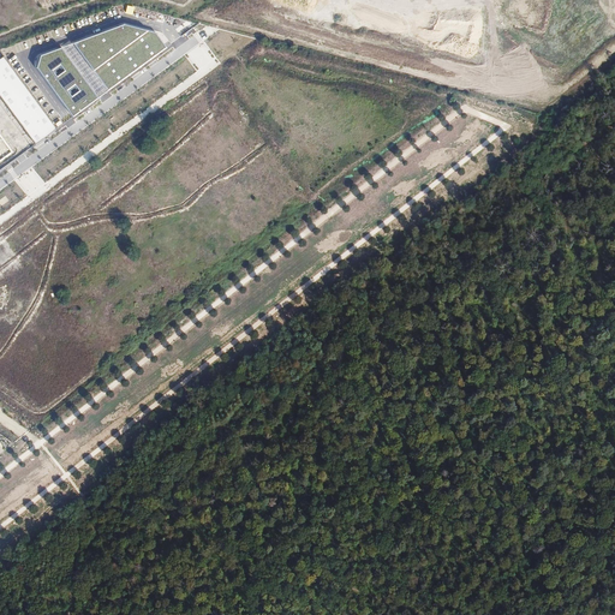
[(155,31),(124,24),(41,54),(36,69),(73,117),(166,48),(155,31)]
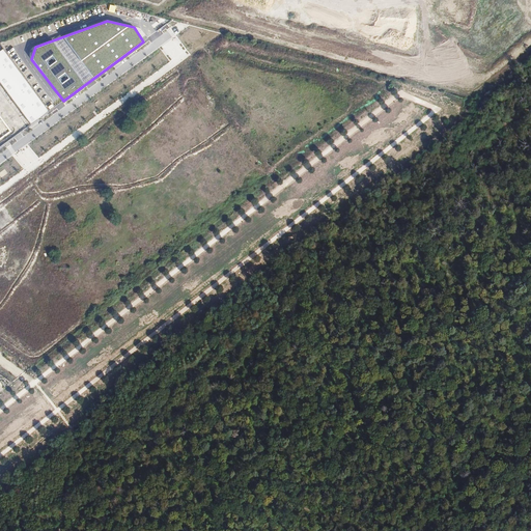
[(49,111),(3,49),(0,51),(0,82),(31,123),(49,111)]
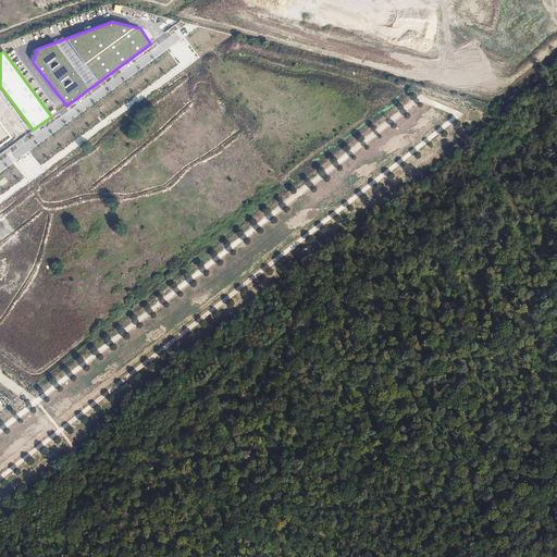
[(24,269),(32,264),(20,244),(12,248),(24,269)]
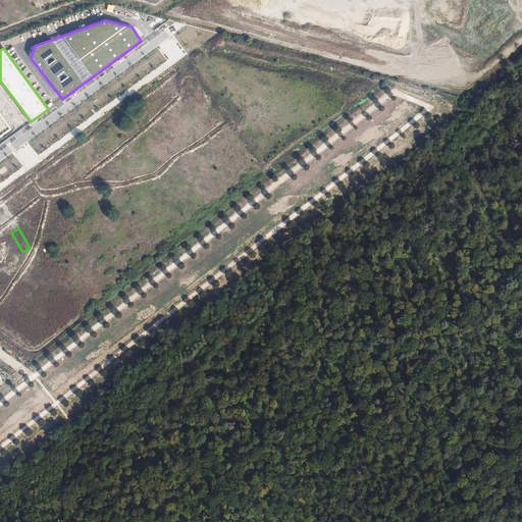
[(30,257),(38,270),(44,267),(37,253),(30,257)]
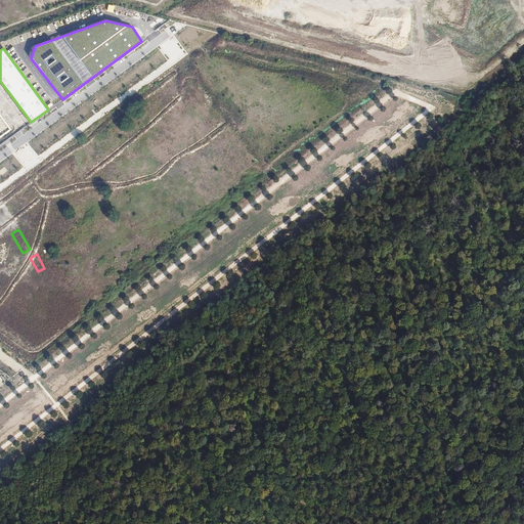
[(46,338),(63,328),(59,320),(42,331),(46,338)]
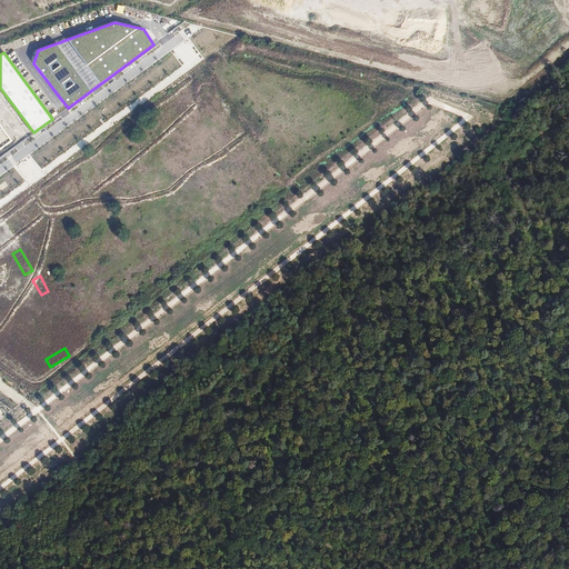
[(31,370),(36,378),(48,370),(42,362),(31,370)]
